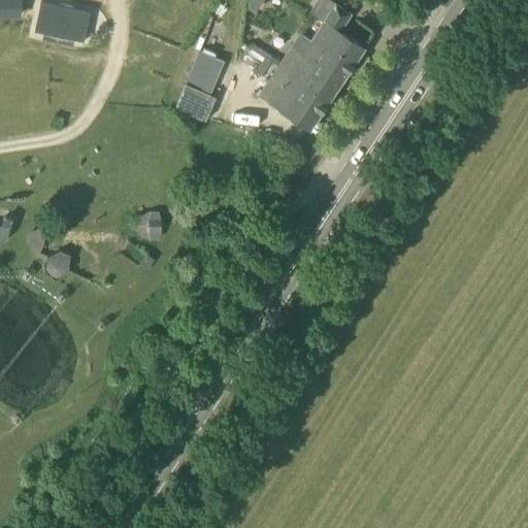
[(302,54),(342,79),(345,75),(347,74),(355,62),(356,61),(356,60),(364,48),(365,46),(364,45),(363,46),(341,32),(353,14),(335,3),(302,53),(302,54)]
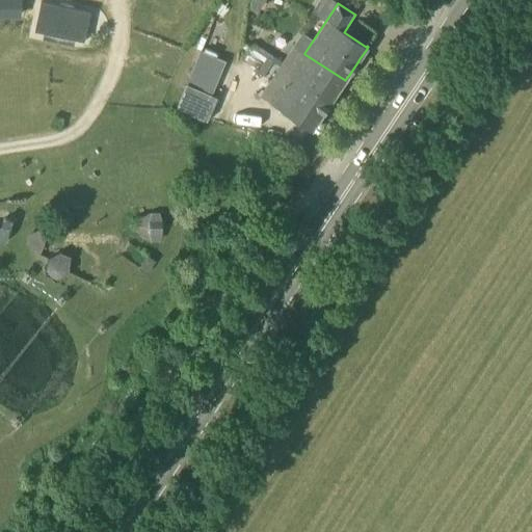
[(304,54),(304,53),(294,46),(261,97),(271,104),(272,105),(285,113),(287,114),(311,130),(312,131),(313,130),(321,117),(322,115),(345,80),(304,54)]
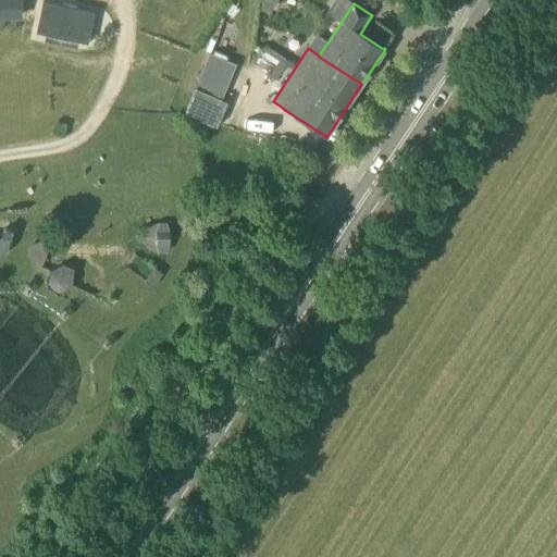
[(236,64),(211,53),(185,113),(211,124),(236,64)]
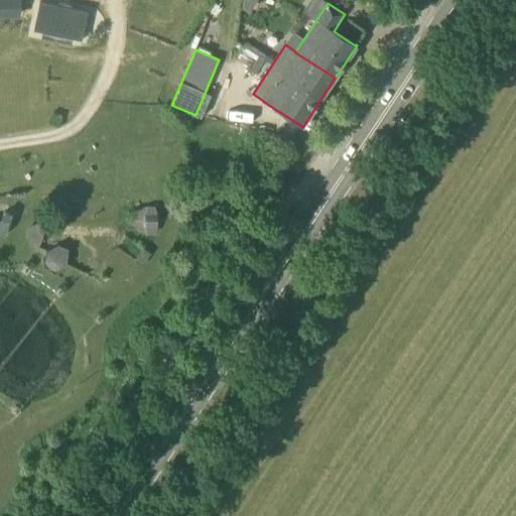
[(157,226),(157,215),(154,207),(147,207),(134,212),(132,220),(134,229),(146,235),(154,234),(157,226)]
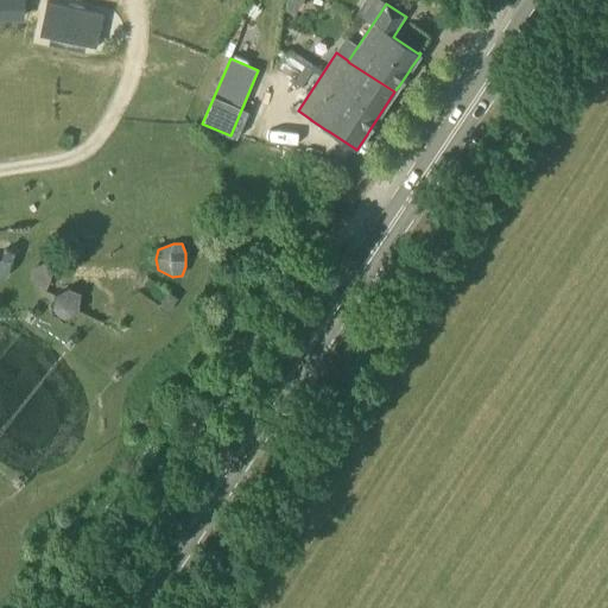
[(12,260),(14,254),(6,249),(1,259),(0,259),(0,282),(1,282),(2,280),(4,279),(5,278),(6,277),(6,276),(7,276),(8,273),(8,272),(10,271),(11,268),(11,266),(12,265),(12,264),(12,261),(12,260)]
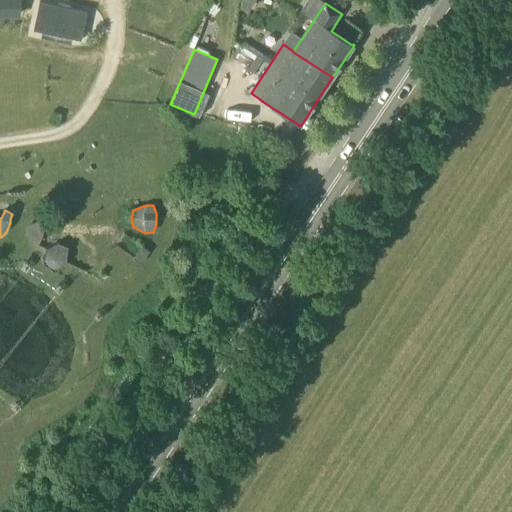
[(42,221),(42,220),(42,219),(27,226),(25,234),(37,246),(38,245),(39,244),(39,243),(40,242),(41,241),(41,239),(42,237),(42,236),(43,234),(43,233),(43,231),(43,230),(43,228),(43,227),(43,226),(43,225),(43,223),(43,222),(42,221)]
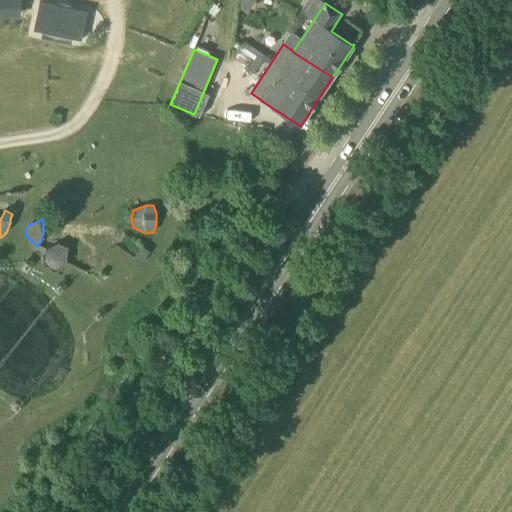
[(66,263),(67,248),(58,243),(46,249),(42,257),(43,265),(54,272),(61,269),(66,263)]
